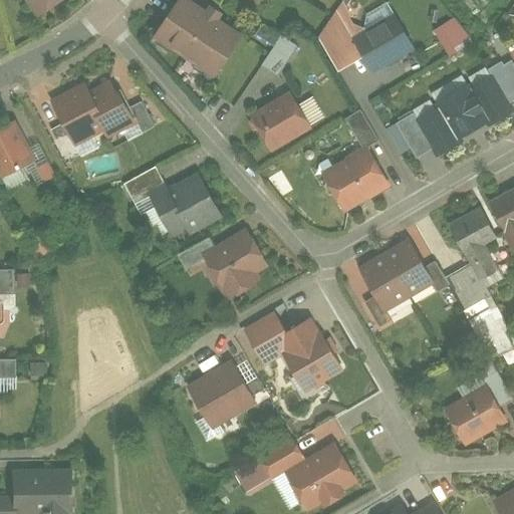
[(24,0),(35,14),(55,0),(24,0)]
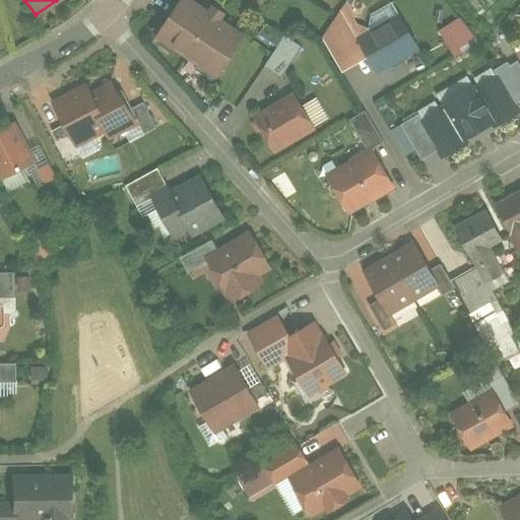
[(193,0),(180,0),(156,36),(213,74),(241,31),(218,17),(222,11),(209,3),(205,8),(193,0)]
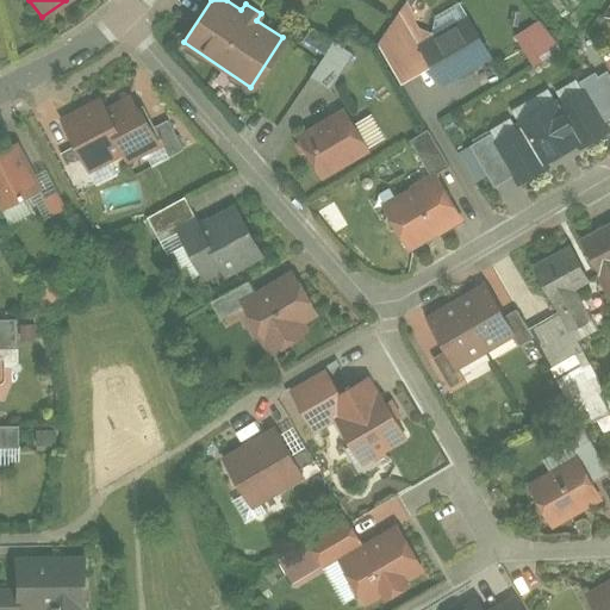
[(397,83),(429,67),(416,43),(398,11),(374,42),(397,83)]
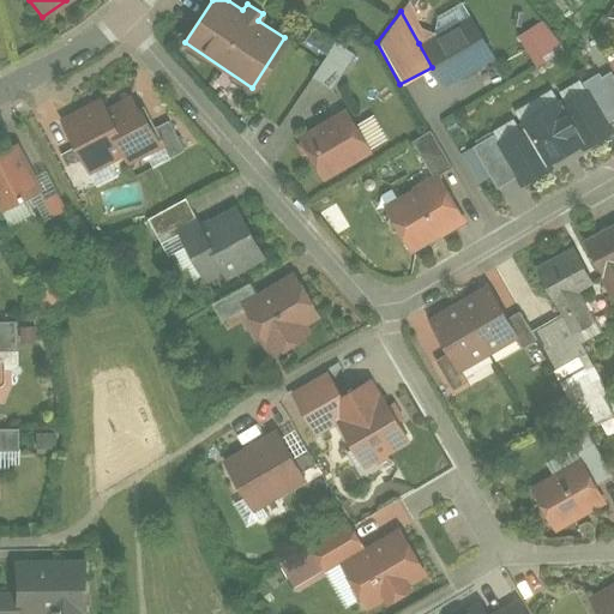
[(469,17),(419,43),(432,67),(441,86),(492,59),(469,17)]
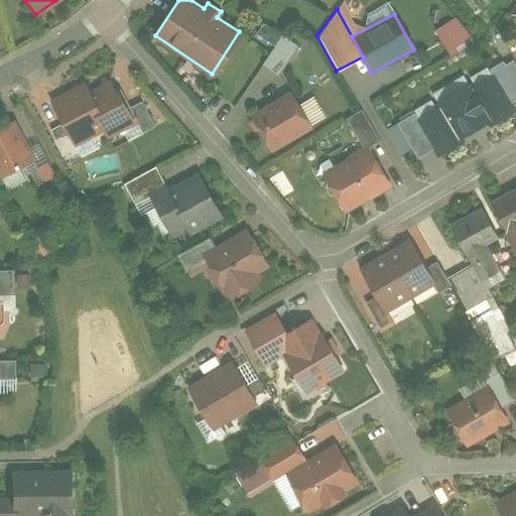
[(453,15),(430,30),(448,56),(471,41),(453,15)]
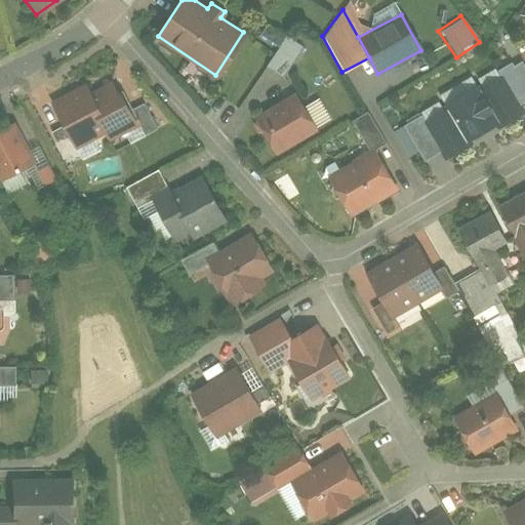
[(279,48),(286,37),(268,26),(260,36),(279,48)]
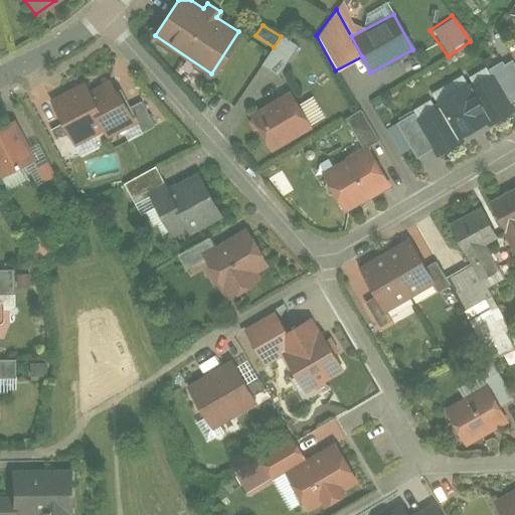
[(274,47),(262,66),(278,76),(297,46),(281,36),(274,47)]
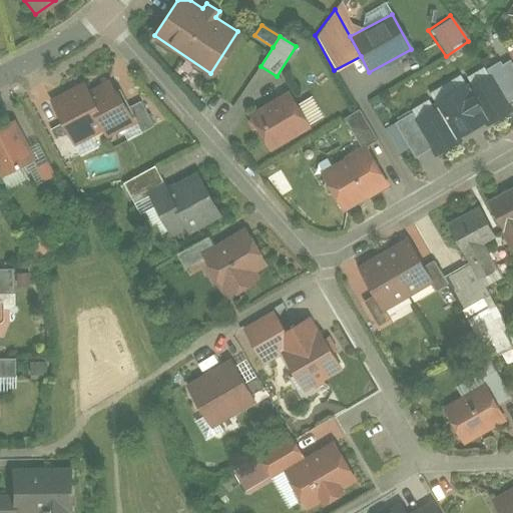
[(486,68),(490,76),(505,103),(512,98),(512,66),(509,60),(501,64),(499,61),(486,68)]
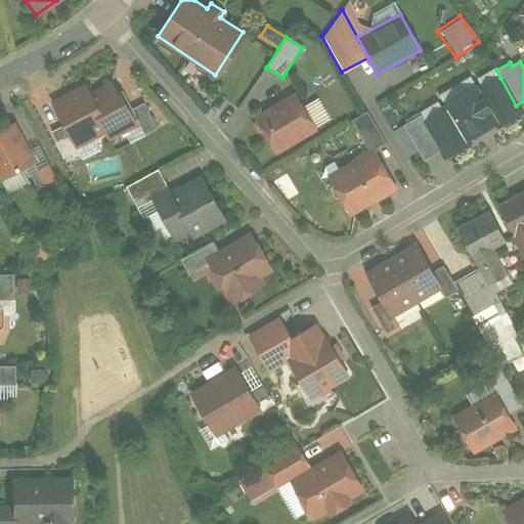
[(443,110),(422,122),(438,150),(442,158),(469,143),(467,140),(497,123),(500,125),(521,114),(516,105),(500,78),(477,92),(474,86),(441,104),(443,110)]
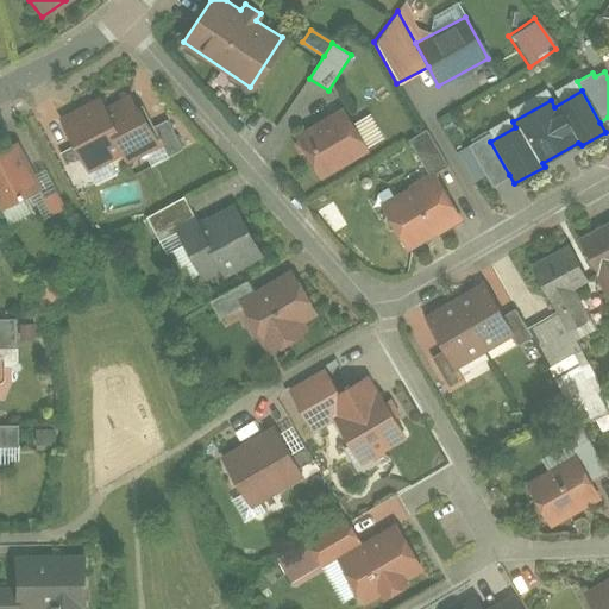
[(99,99),(61,118),(75,146),(81,158),(87,170),(121,154),(125,161),(159,144),(152,129),(140,105),(135,108),(129,95),(104,108),(99,99)]
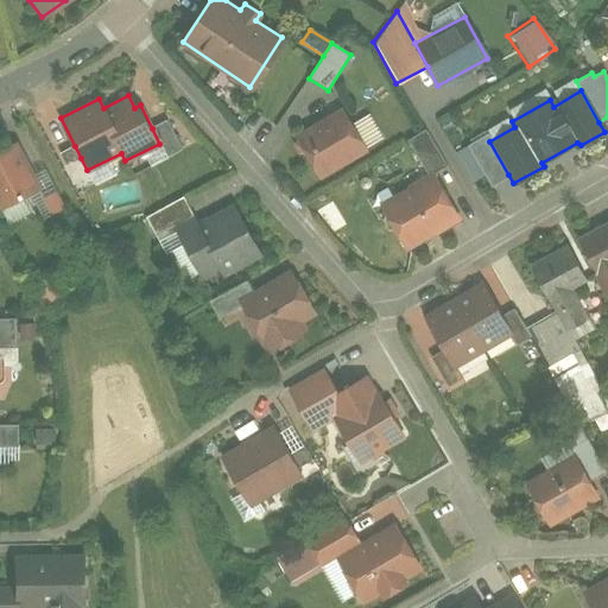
[(341,107),(296,133),(292,141),(299,153),(306,154),(320,177),(366,152),(341,107)]
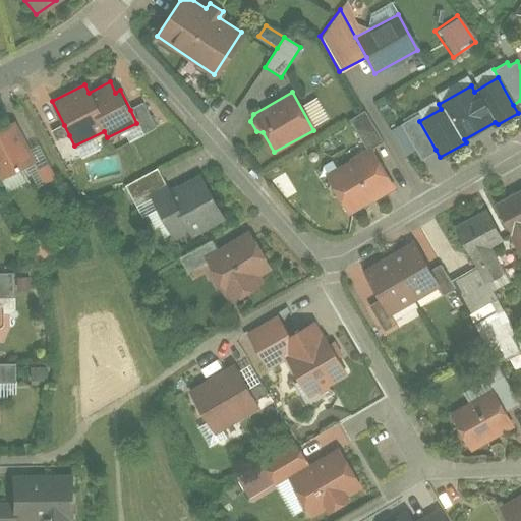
[(142,104),(130,110),(136,123),(141,133),(154,127),(142,104)]
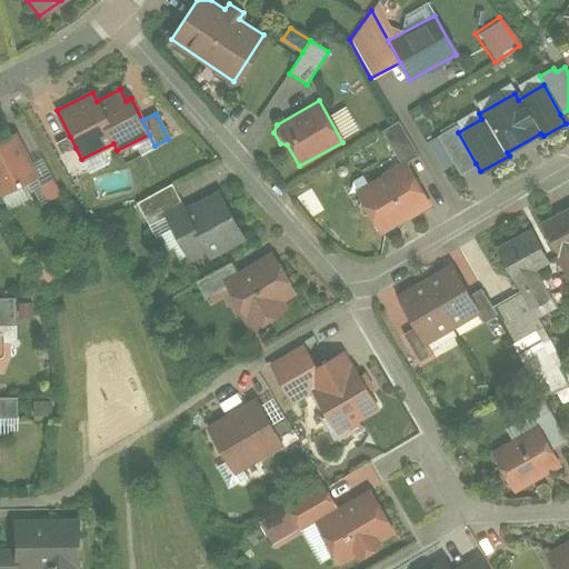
[(380,130),(399,163),(403,161),(405,163),(417,157),(397,121),(380,130)]
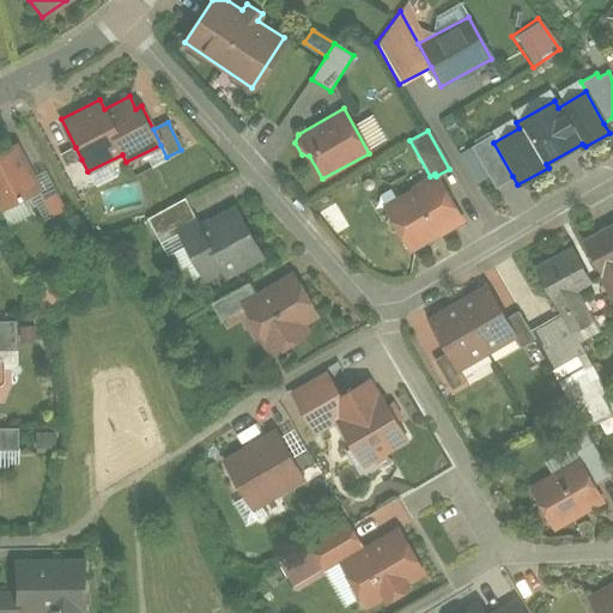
[(513,176),(493,143),(490,135),(471,145),(495,187),(513,176)]
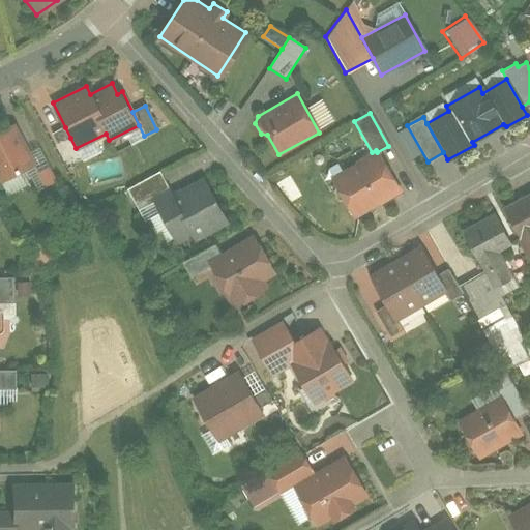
[(13,126),(0,133),(0,180),(25,169),(32,165),(27,153),(13,126)]
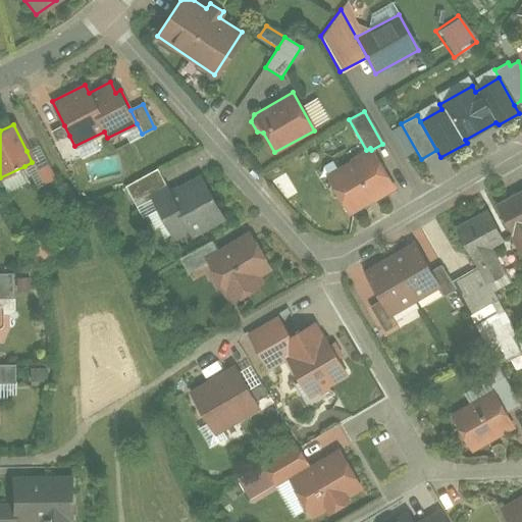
[(69,136),(64,125),(53,132),(58,141),(69,136)]
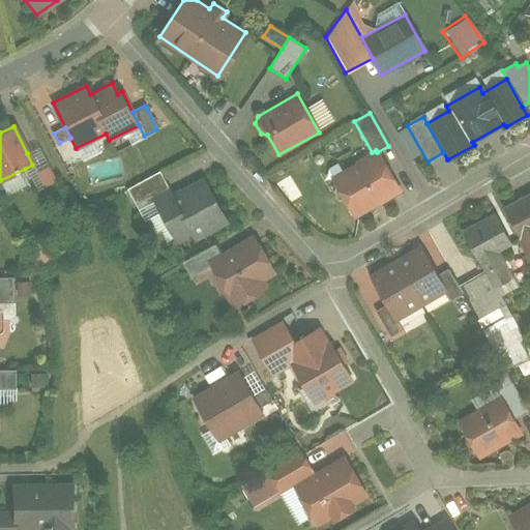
[(37,148),(27,153),(32,165),(25,169),(35,190),(55,181),(37,148)]
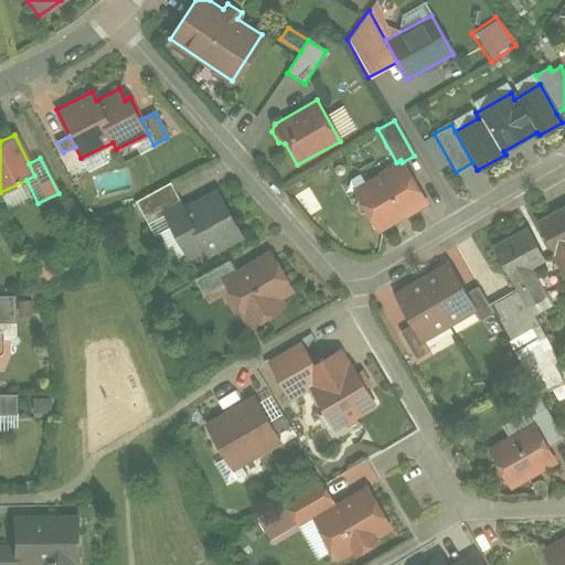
[(396,162),(352,188),(377,232),(426,204),(402,162),(401,160),(396,162)]
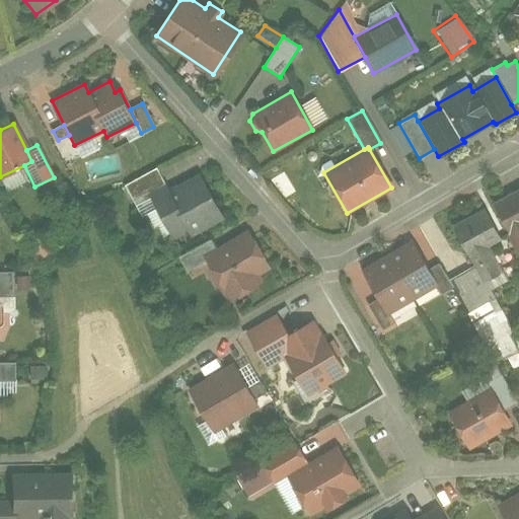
[(148,196),(166,186),(156,166),(122,186),(139,217),(155,208),(148,196)]
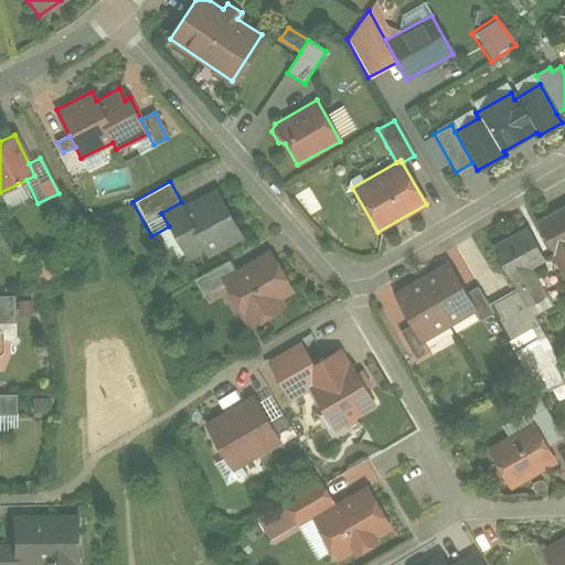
[(181,202),(161,213),(169,226),(185,257),(202,248),(206,256),(242,237),(215,189),(183,205),(181,202)]
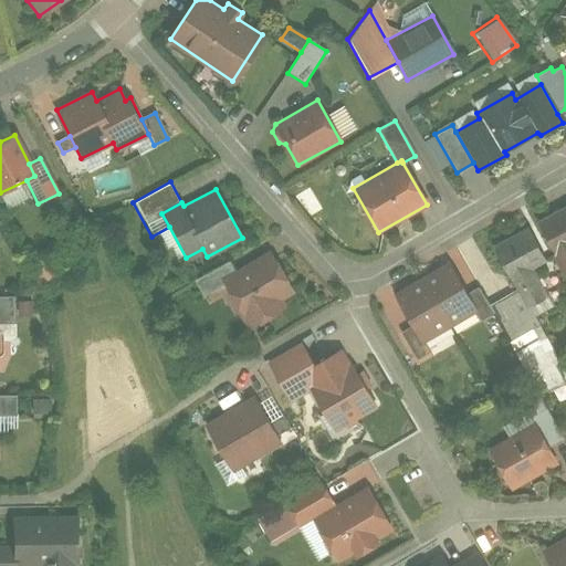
[(565,203),(535,220),(565,275),(565,274),(565,203)]
